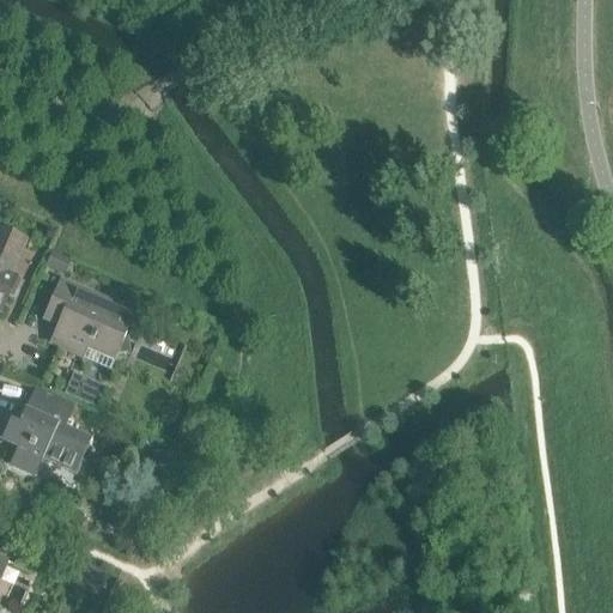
[(0,311),(0,313),(14,279),(7,277),(24,240),(0,229),(0,311)]
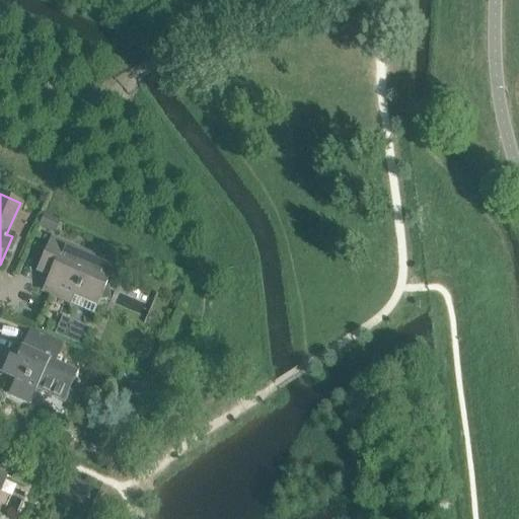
[(59,221),(43,214),(36,227),(53,234),(59,221)]
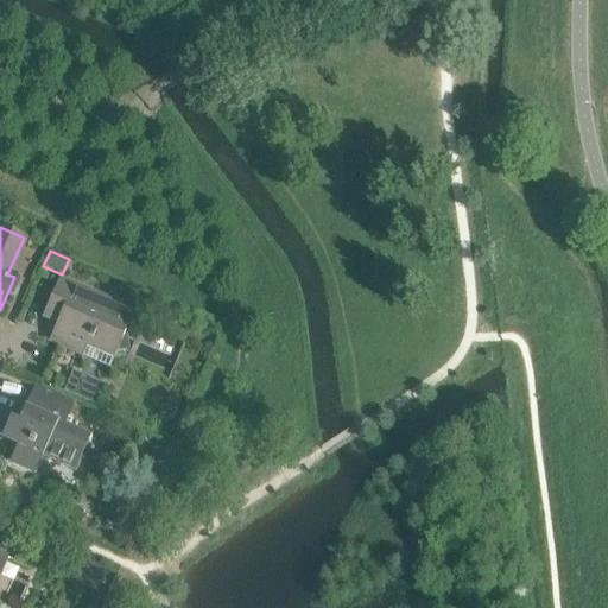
[(108,368),(126,329),(133,311),(94,295),(58,278),(40,318),(55,324),(48,342),(108,368)]
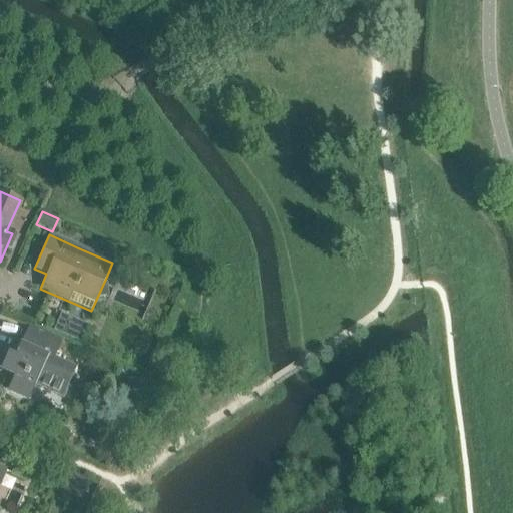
[(0,370),(13,377),(7,390),(28,399),(34,386),(62,398),(74,371),(52,361),(62,339),(28,323),(13,358),(7,355),(0,369),(0,370)]
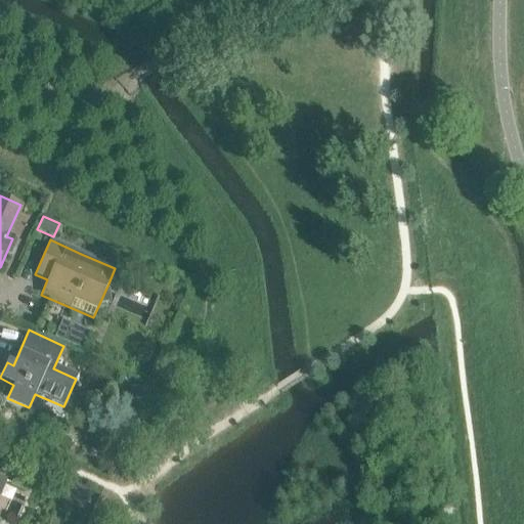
[(90,378),(90,383),(94,386),(99,387),(103,384),(105,380),(104,375),(101,372),(96,370),(92,374),(90,378)]
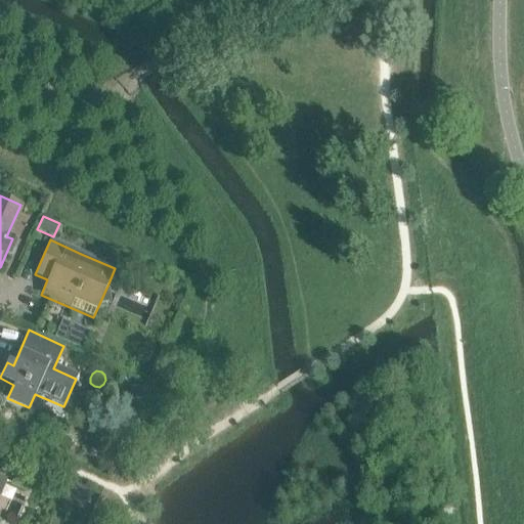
[(143,392),(132,387),(124,406),(135,410),(143,392)]
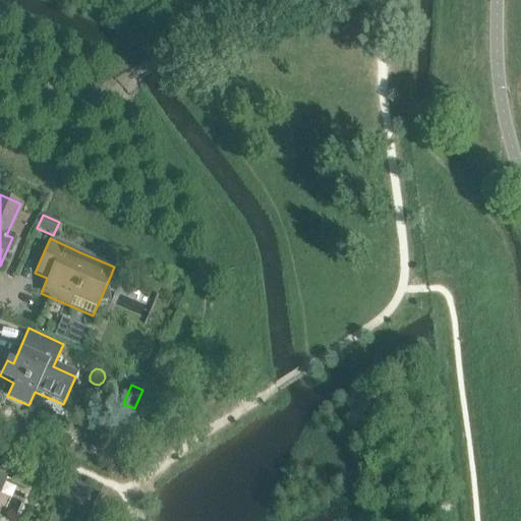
[(24,488),(30,478),(16,472),(11,482),(24,488)]
